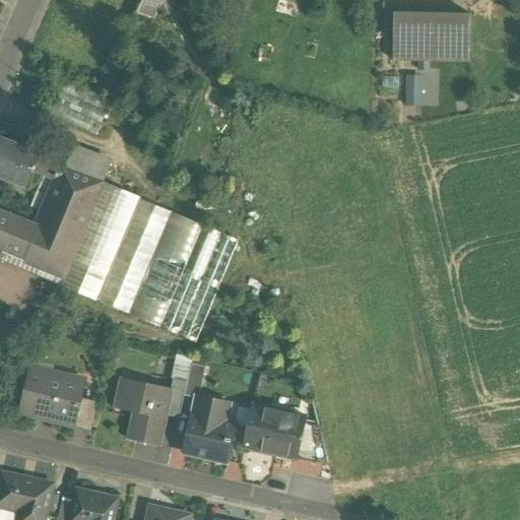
[(469,15),(393,13),(392,61),(468,63),(469,15)]
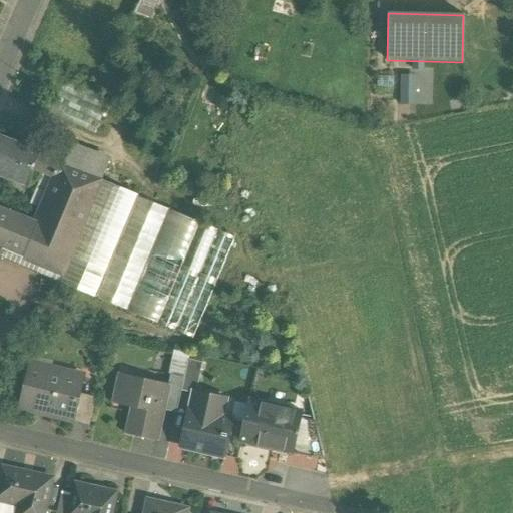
[(401,75),(401,104),(432,105),(432,70),(412,70),(408,70),(408,75),(401,75)]
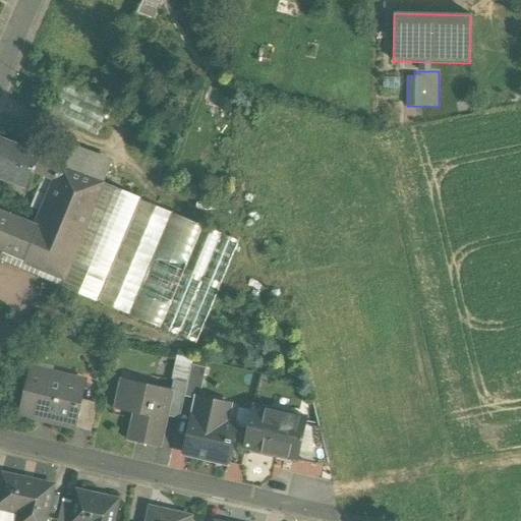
[(41,112),(96,135),(112,101),(57,76),(41,112)]
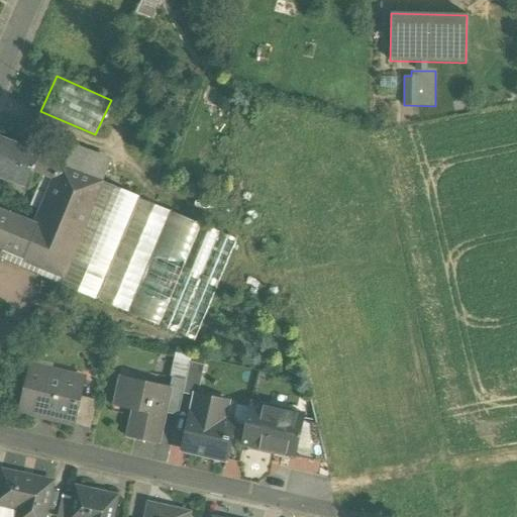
[(39,152),(0,138),(0,250),(3,252),(22,261),(37,225),(36,224),(0,209),(0,174),(28,184),(33,169),(39,152)]
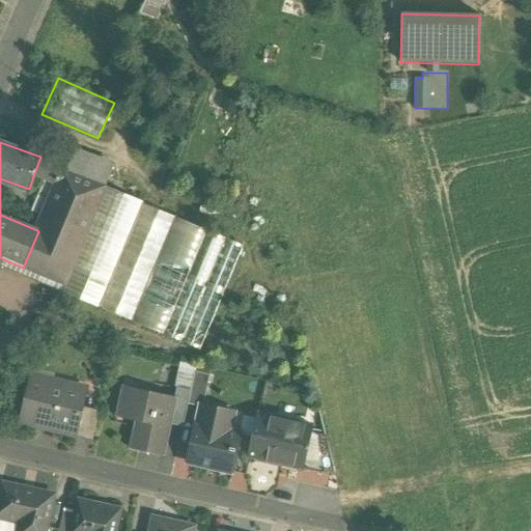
[(68,167),(40,157),(34,173),(57,183),(62,186),(66,171),(68,167)]
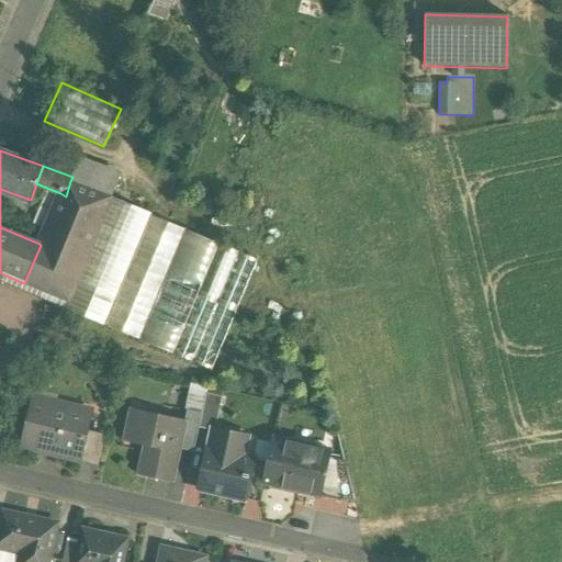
[(111,198),(70,181),(66,197),(60,193),(45,229),(40,244),(41,245),(24,283),(67,301),(111,199),(111,198)]
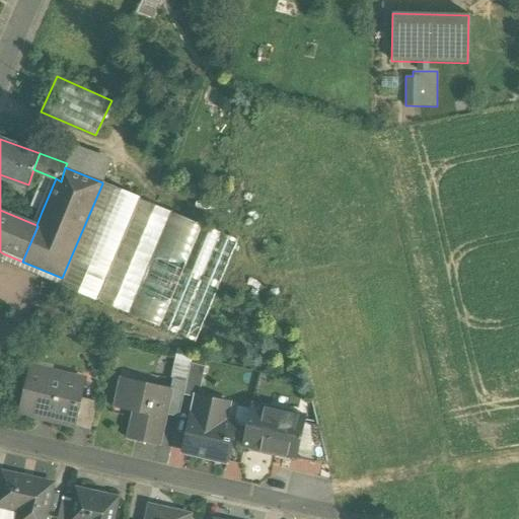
[(62,278),(59,286),(159,326),(202,226),(139,201),(140,199),(102,183),(62,278)]
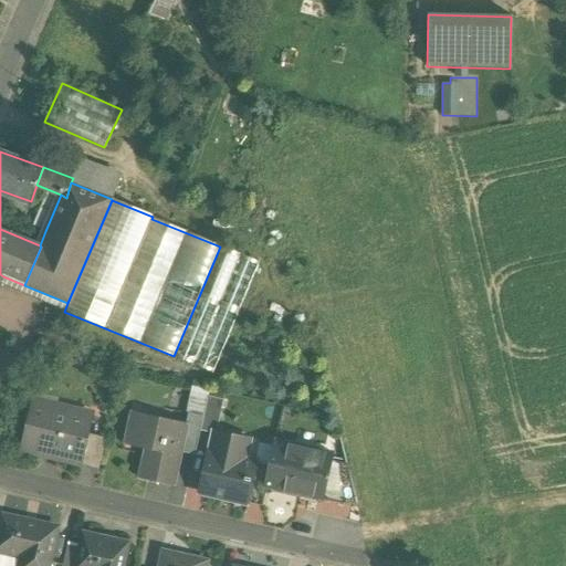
[(55,208),(42,202),(32,227),(45,231),(55,208)]
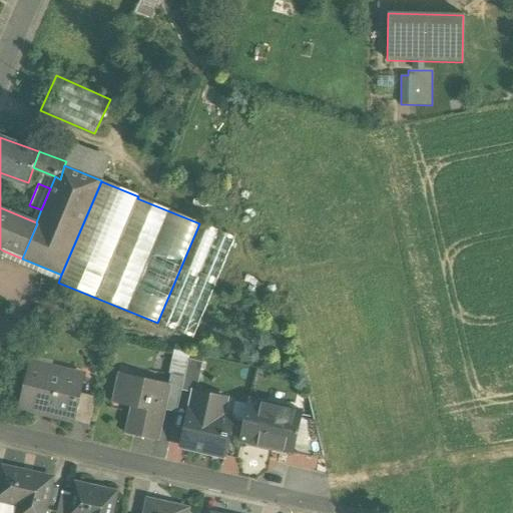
[(232,237),(199,223),(157,323),(191,337),(232,237)]
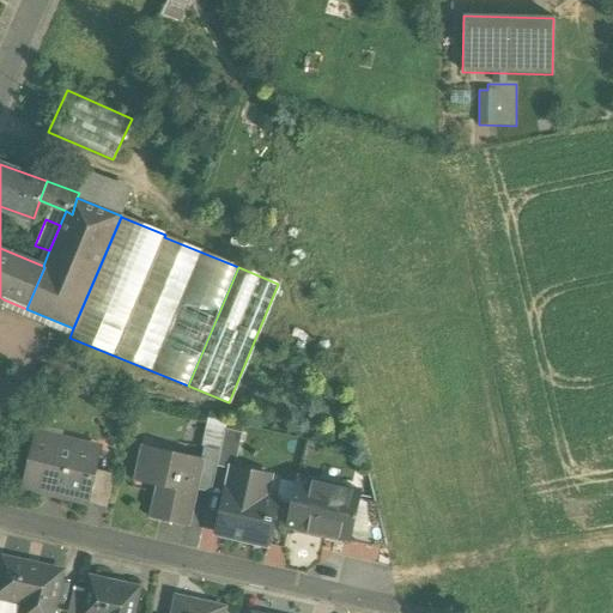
[(242,434),(224,430),(219,453),(216,467),(232,471),(234,468),(235,468),(242,434)]
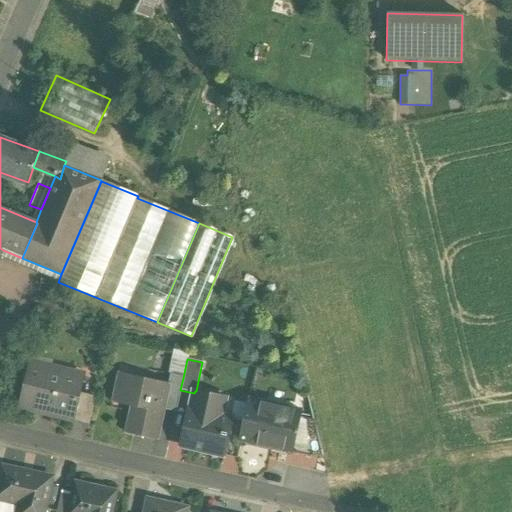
[(83,374),(31,362),(21,407),(52,414),(52,416),(73,420),(73,417),(78,393),(83,374)]
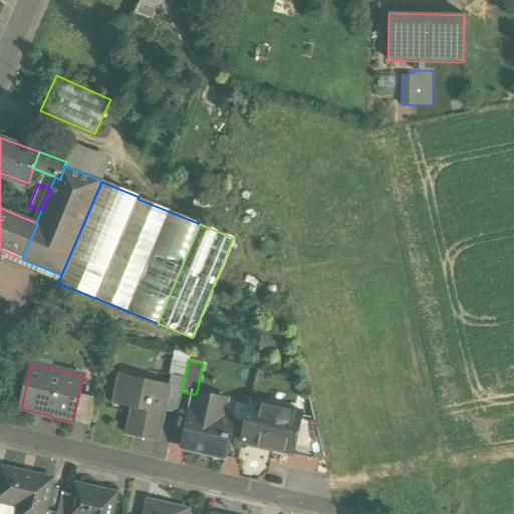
[(169,384),(118,374),(113,399),(133,403),(125,435),(159,442),(166,412),(171,386),(169,384)]
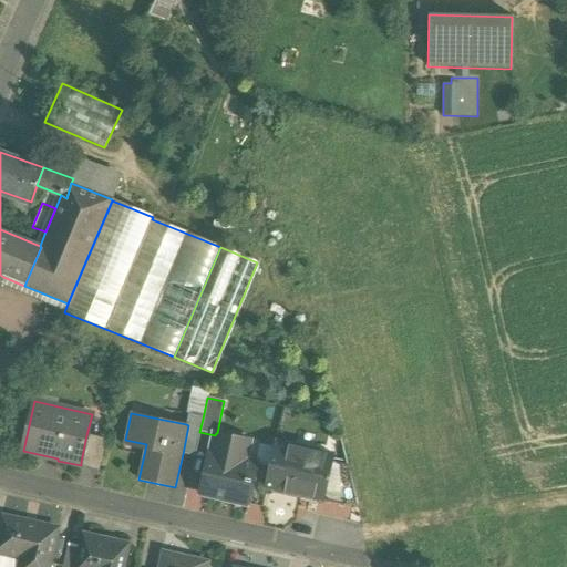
[(203,419),(188,415),(186,424),(188,425),(183,454),(194,456),(199,432),(203,419)]
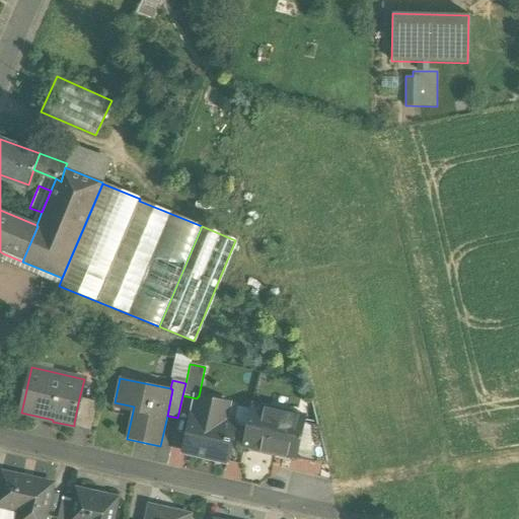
[(199,396),(198,396),(197,398),(194,416),(192,416),(183,451),(226,461),(234,425),(224,423),(228,403),(199,396)]
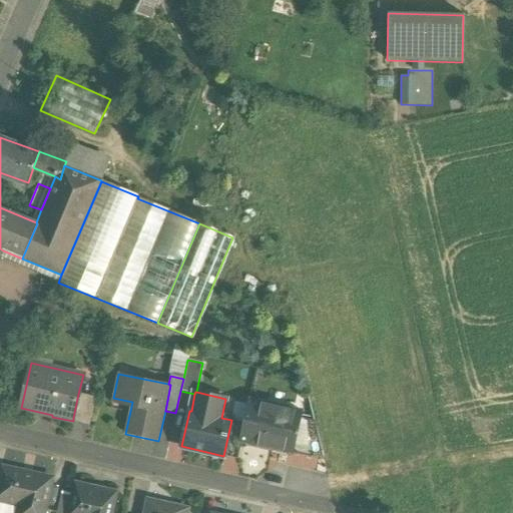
[(95,398),(78,394),(73,418),(89,422),(95,398)]
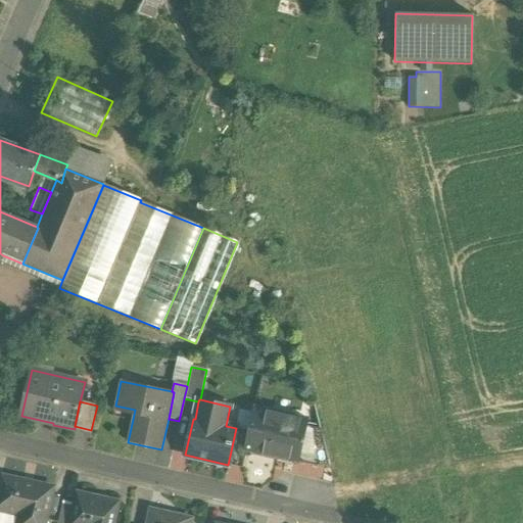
[(305,420),(252,408),(247,431),(248,431),(244,450),(245,450),(295,462),(297,454),(303,425),(305,420)]
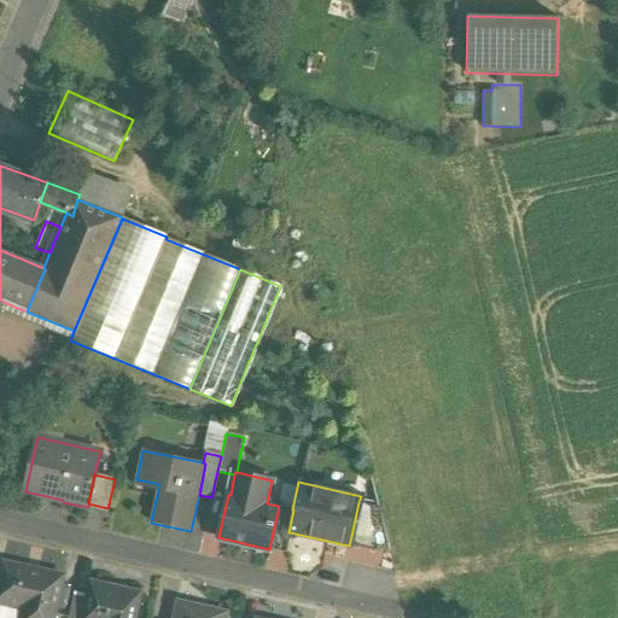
[(378,507),(359,502),(351,536),(386,543),(378,507)]
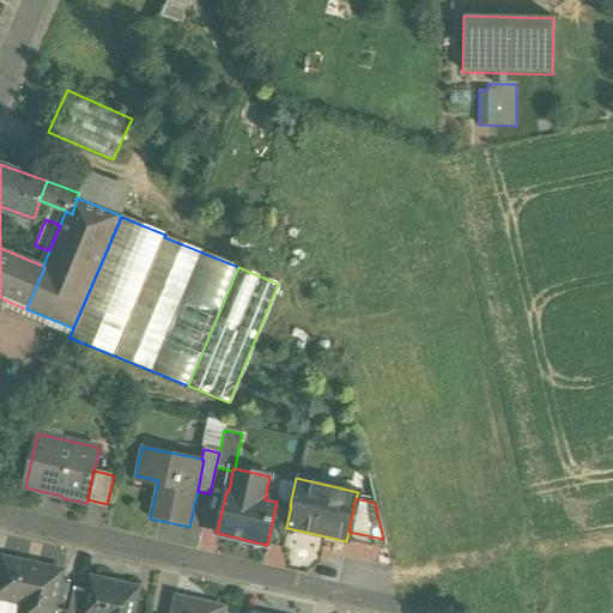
[(277,502),(267,545),(283,548),(287,528),(286,528),(291,505),(290,505),(277,502)]
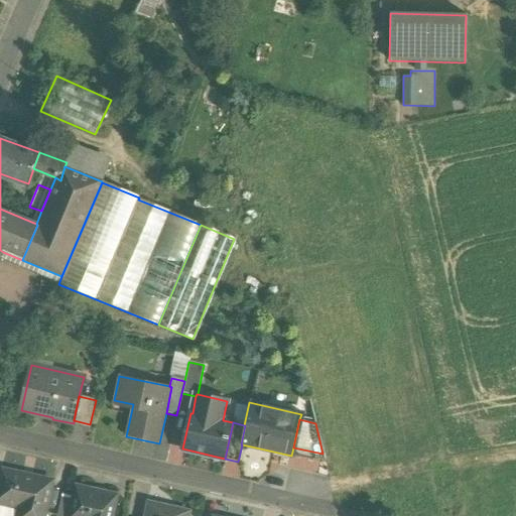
[(44,515),(52,482),(3,471),(2,473),(0,482),(0,505),(19,510),(17,515),(44,515)]
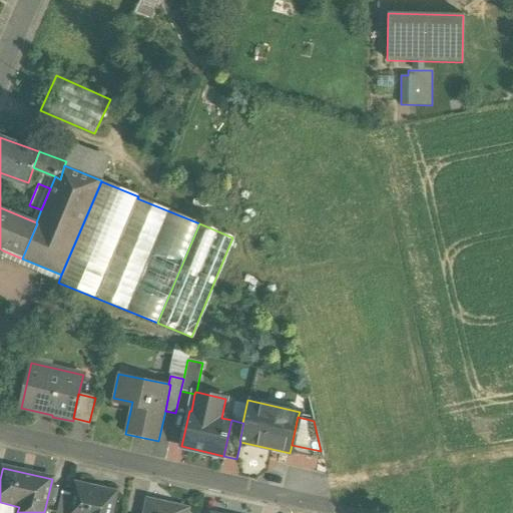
[(110,512),(115,492),(75,484),(73,493),(68,512),(110,512)]
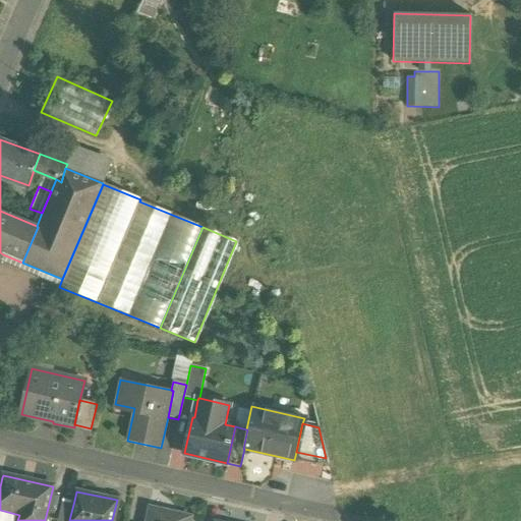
[(69,520),(74,501),(62,499),(57,520),(69,520)]
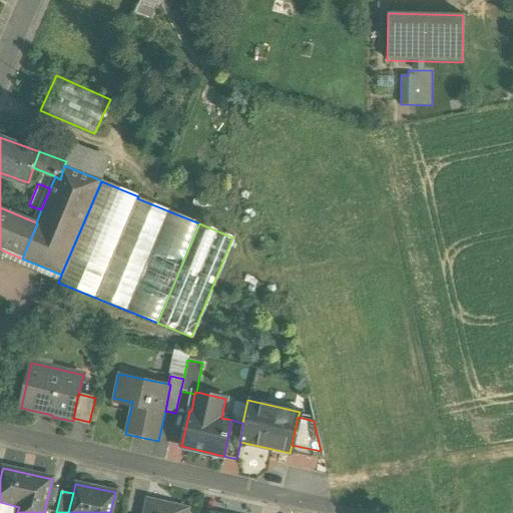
[(187,512),(188,510),(147,501),(144,512),(187,512)]
